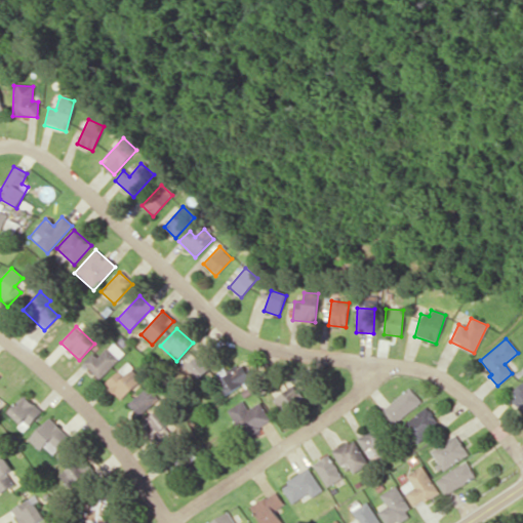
[(118,360),(106,348),(96,358),(91,354),(81,363),(98,380),(118,360)]
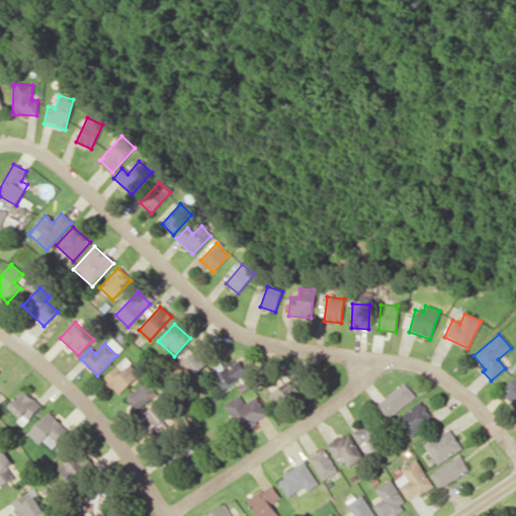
[(184,358),(192,373),(209,365),(202,349),(184,358)]
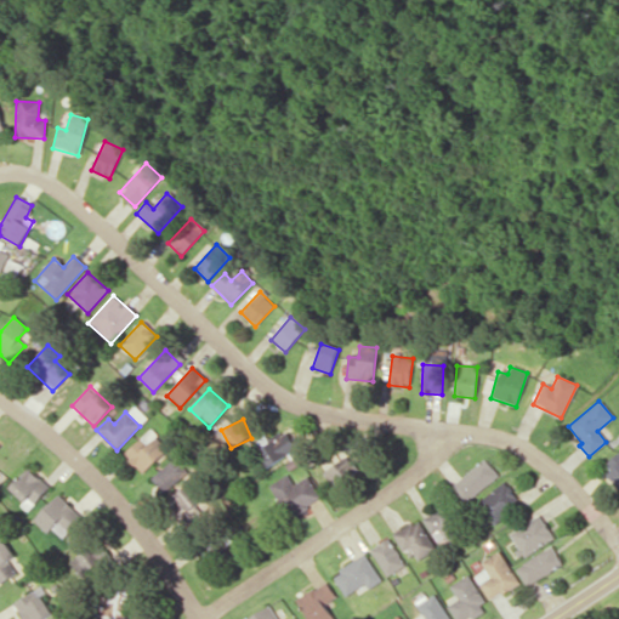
[(168,450),(148,431),(123,454),(141,475),(168,450)]
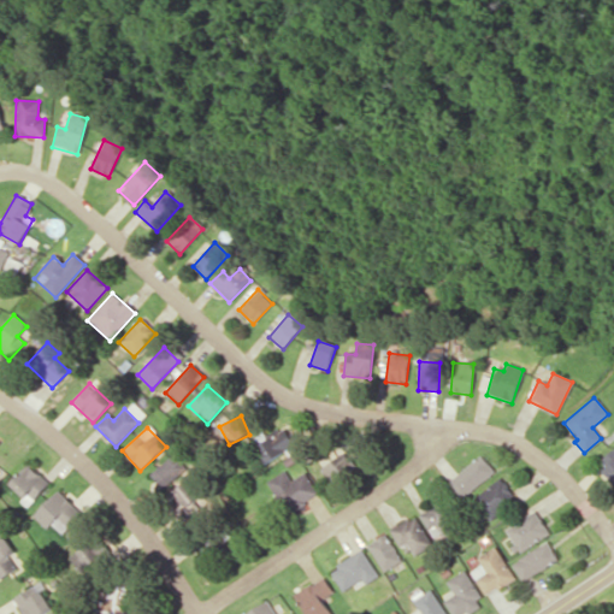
[(295,446),(285,427),(251,448),(261,466),(295,446)]
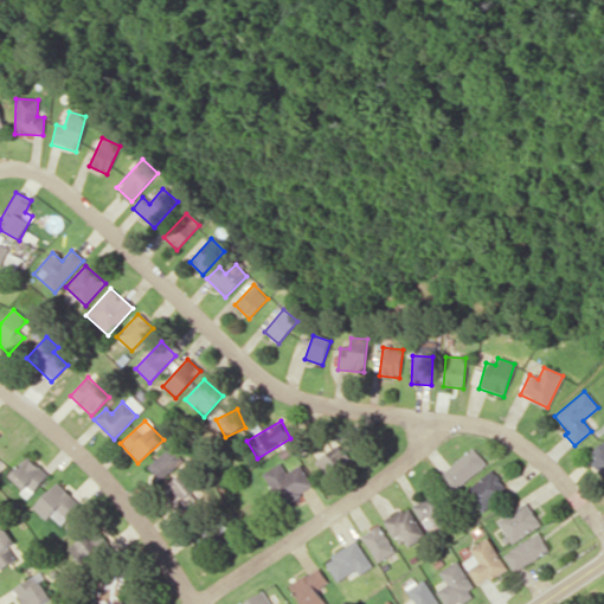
[(349,458),(339,444),(315,461),(325,475),(349,458)]
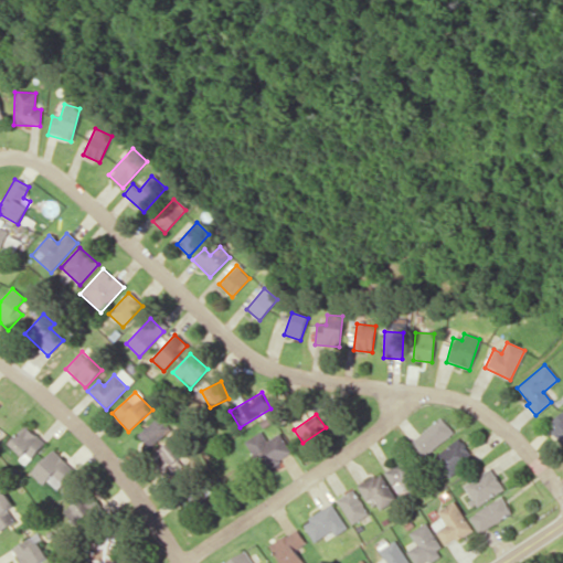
[(562,438),(562,415),(553,415),(553,438),(562,438)]
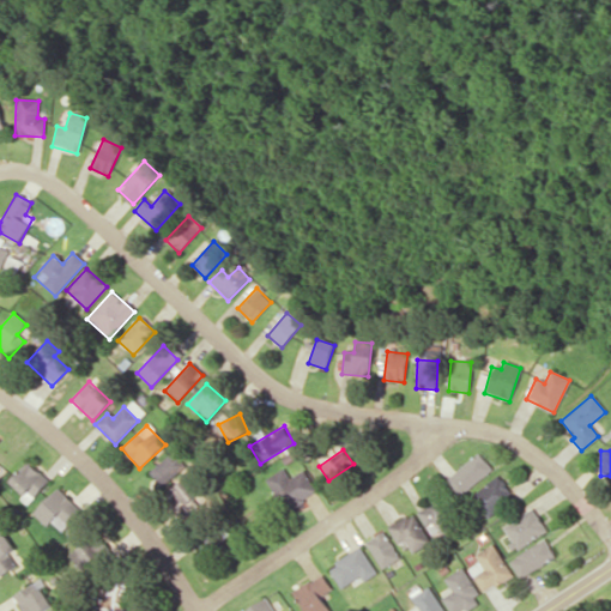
[(183,469),(175,454),(147,471),(156,485),(183,469)]
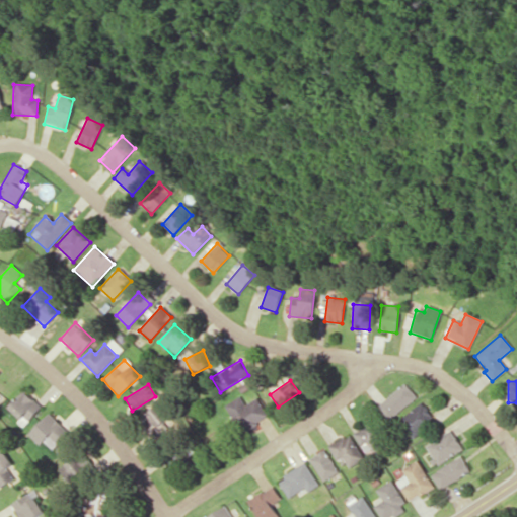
[(416,400),(405,385),(375,404),(385,420),(416,400)]
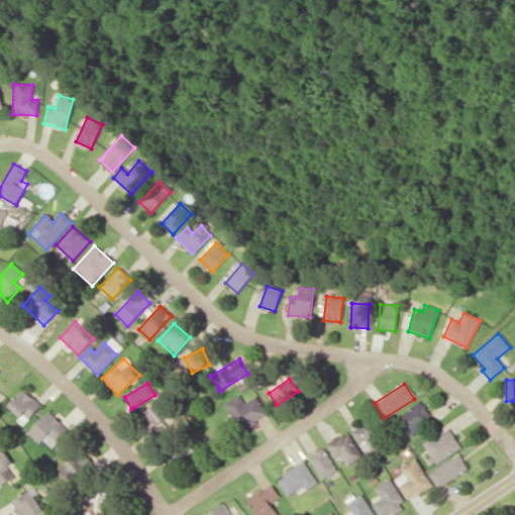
[(23,424),(40,406),(22,390),(6,407),(23,424)]
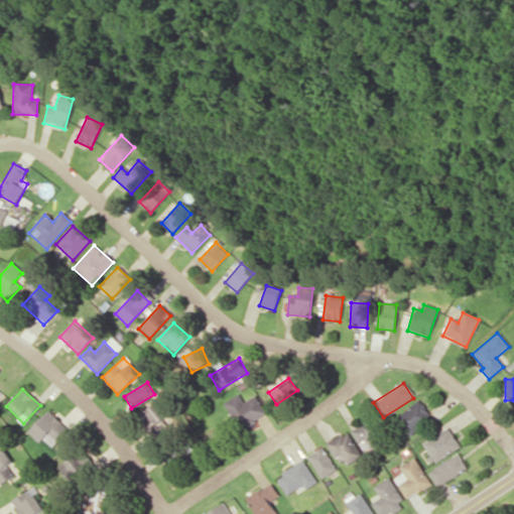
[(254,396),(242,403),(237,394),(222,403),(239,431),(266,415),(254,396)]
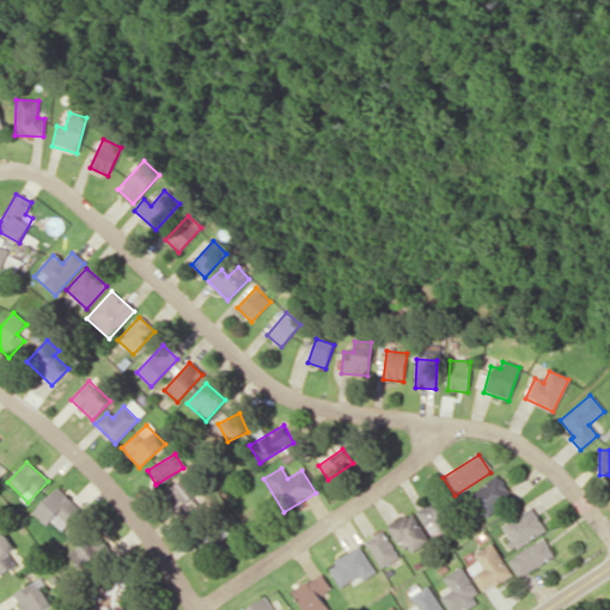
[(487,519),(512,495),(493,475),(468,500),(487,519)]
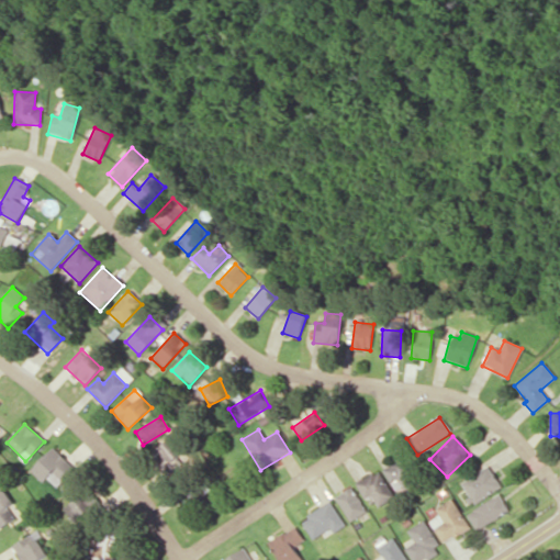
[(169,473),(186,461),(169,439),(153,451),(169,473)]
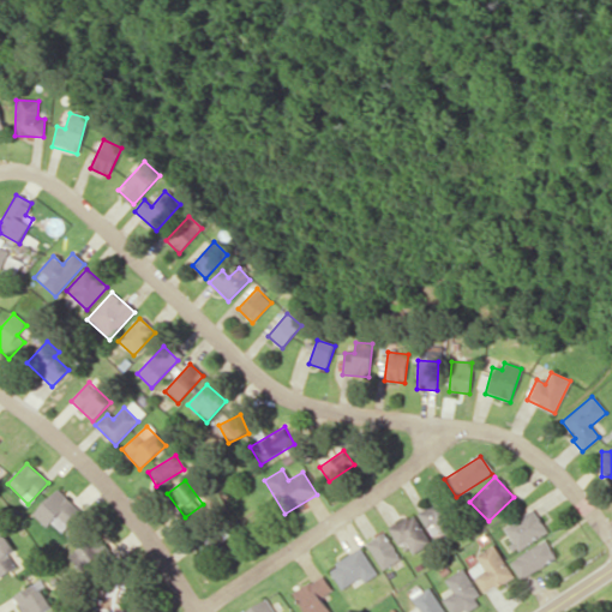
[(57,516),(67,527),(81,513),(57,490),(33,515),(46,528),(57,516)]
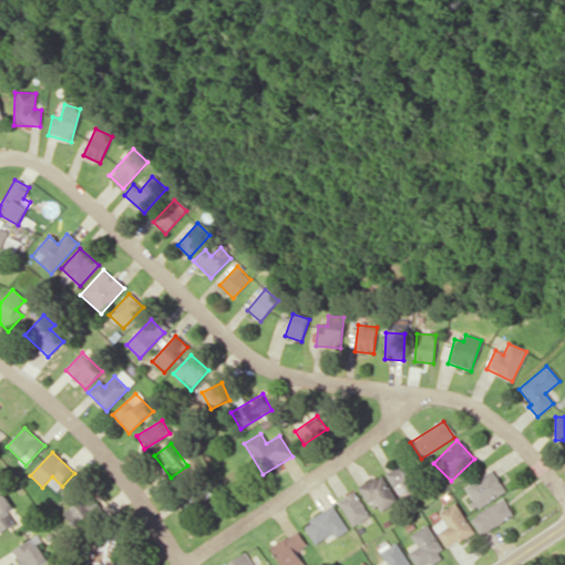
[(383,474),(400,500),(423,484),(406,459),(383,474)]
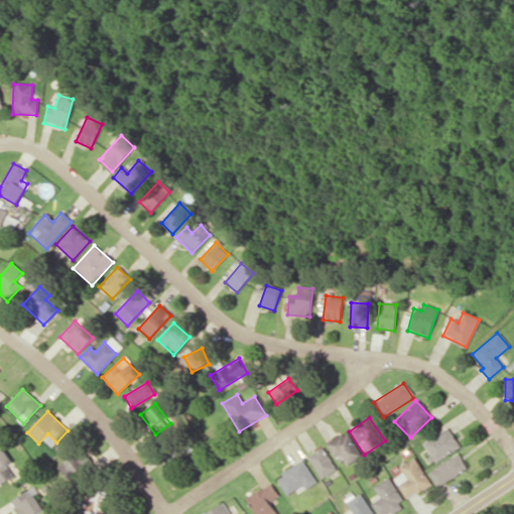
[(459,447),(446,428),(420,444),(432,464),(459,447)]
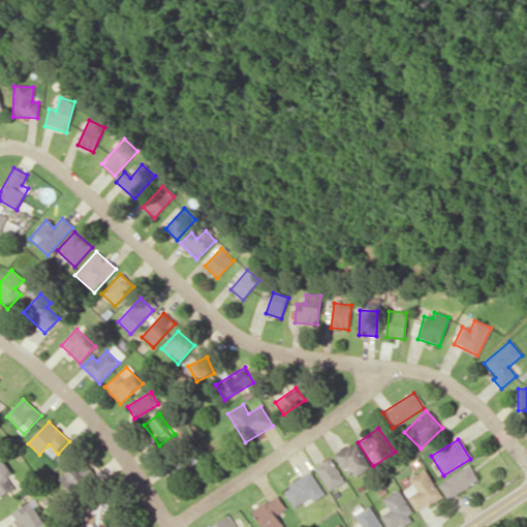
[(370,468),(353,443),(333,456),(343,471),(347,468),(353,478),(370,468)]
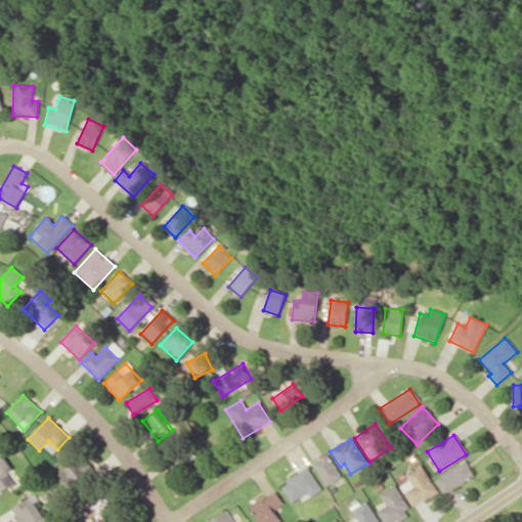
[(311,465),(325,487),(340,477),(325,454),(311,465)]
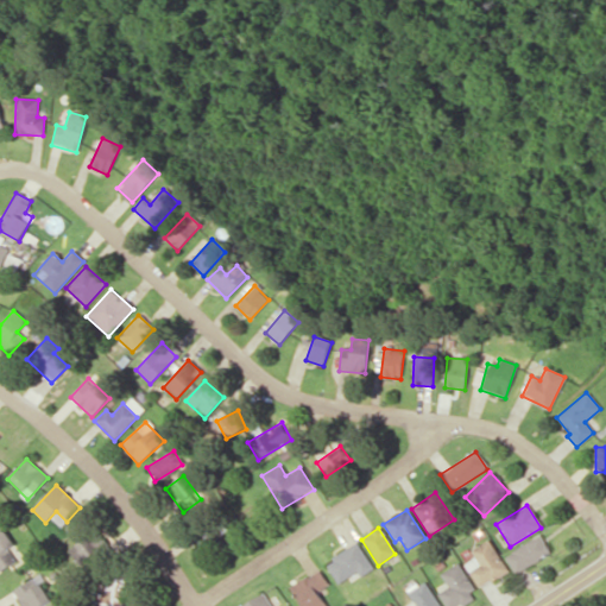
[(0,570),(14,562),(7,549),(12,547),(4,529),(0,530),(0,570)]
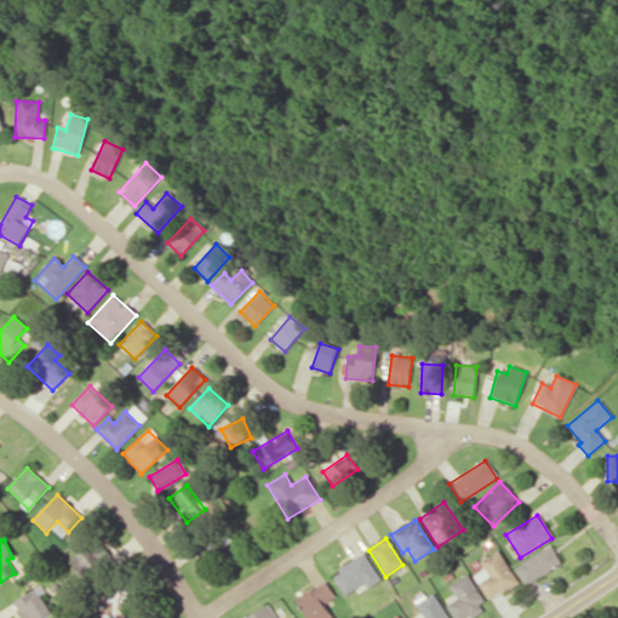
[(514,568),(525,587),(561,564),(549,545),(514,568)]
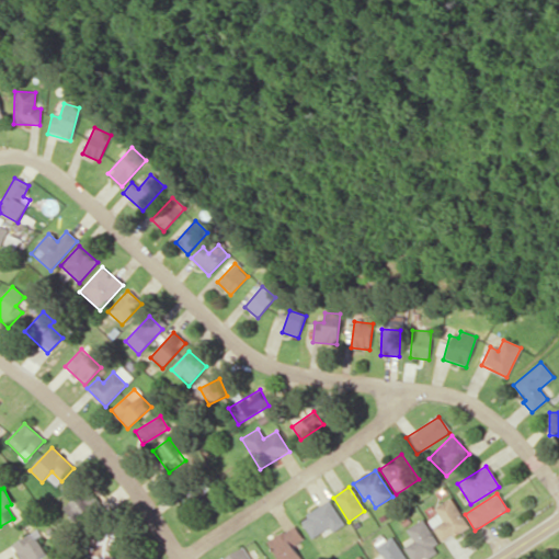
[(88,512),(79,497),(63,506),(71,522),(88,512)]
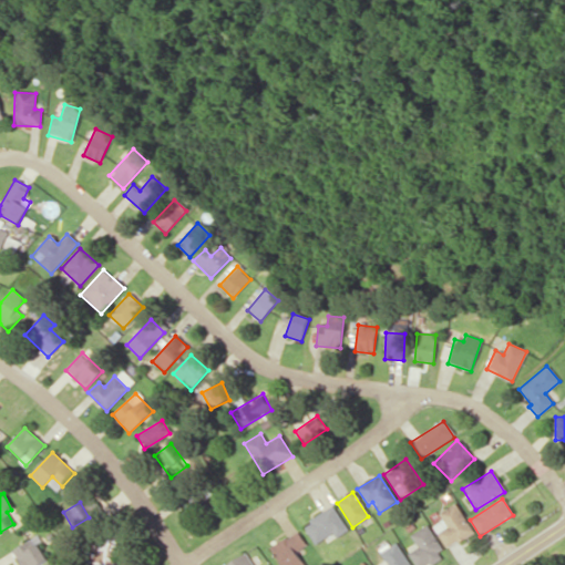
[(438,514),(442,521),(432,526),(447,550),(473,533),(455,504),(438,514)]
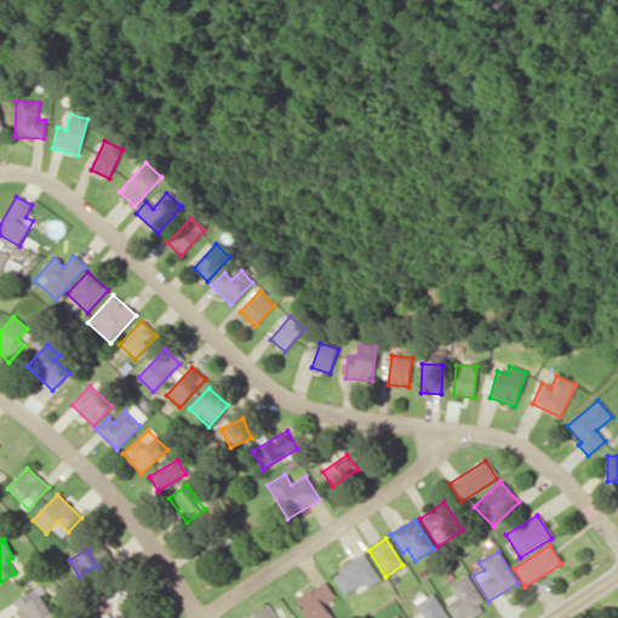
[(343,596),(362,584),(365,589),(379,581),(362,554),(330,574),(343,596)]
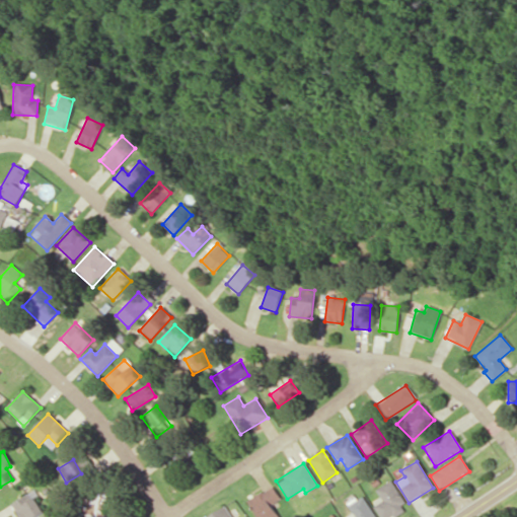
[(392,516),(405,509),(389,482),(375,491),(382,502),(373,507),(379,516),(392,516)]
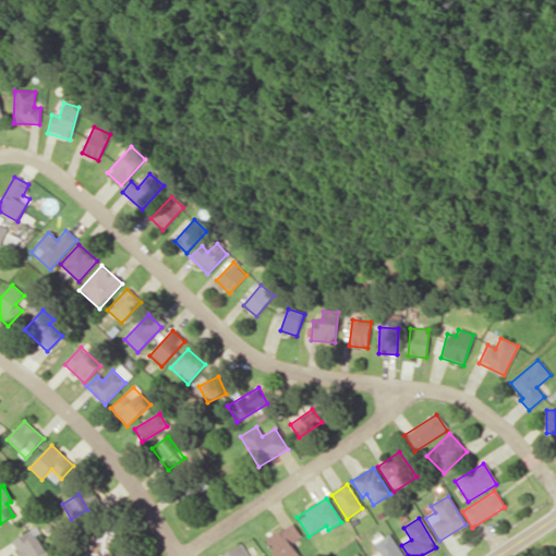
[(299,555),(290,544),(301,538),(290,522),(266,540),(277,555),(299,555)]
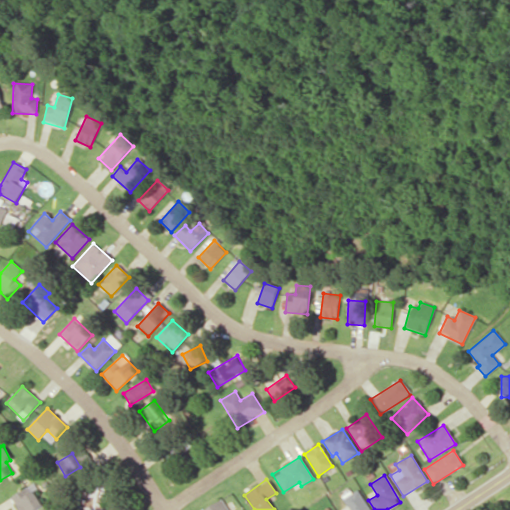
[(35,509),(42,505),(29,485),(10,498),(17,509),(35,509)]
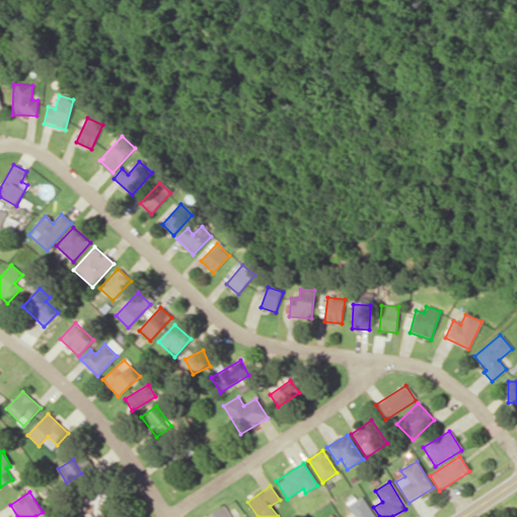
[(102,516),(106,496),(89,493),(85,516),(102,516)]
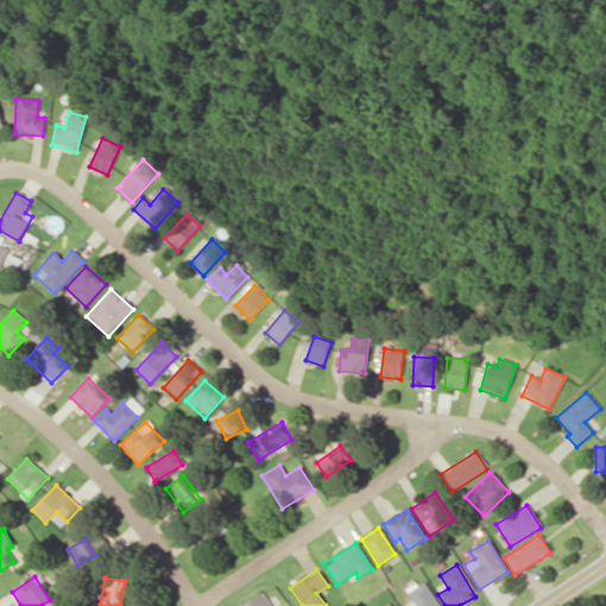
[(412,603),(406,605),(439,605),(424,581),(405,592),(412,603)]
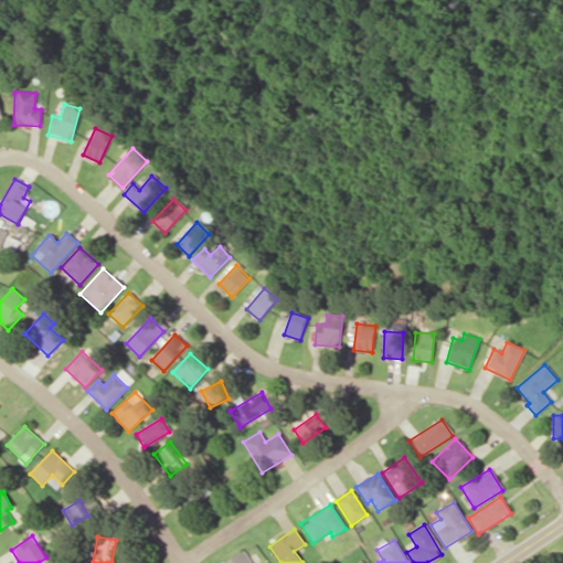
[(250,562),(245,553),(225,562),(250,562)]
